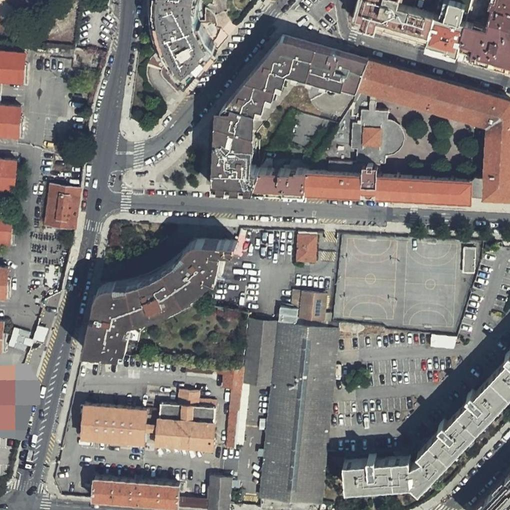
[(0,41),(72,47),(75,40),(81,0),(0,0),(0,41)]
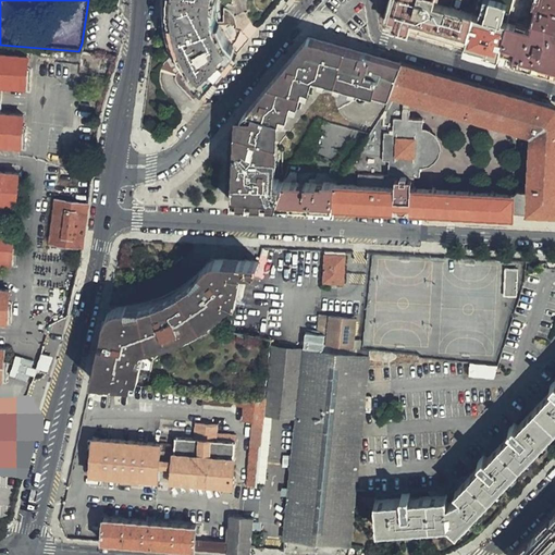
[(182,64),(174,48),(171,37),(169,24),(169,8),(169,0),(160,0),(160,19),(160,23),(161,35),(161,36),(165,51),(169,58),(172,65),(173,69),(182,82),(187,89),(199,100),(206,93),(195,83),(188,74),(182,64)]
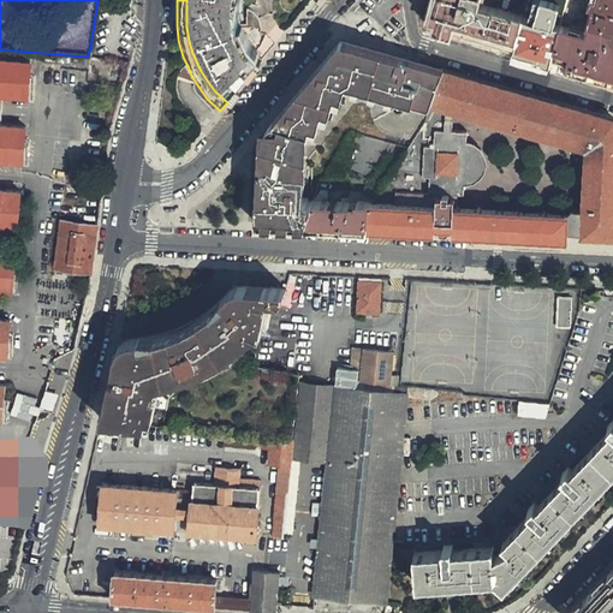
[(186,0),(186,9),(186,27),(189,41),(192,53),(201,71),(208,82),(215,91),(227,102),(256,67),(242,57),(239,54),(237,51),(234,45),(233,37),(232,27),(231,16),(233,0),(186,0)]
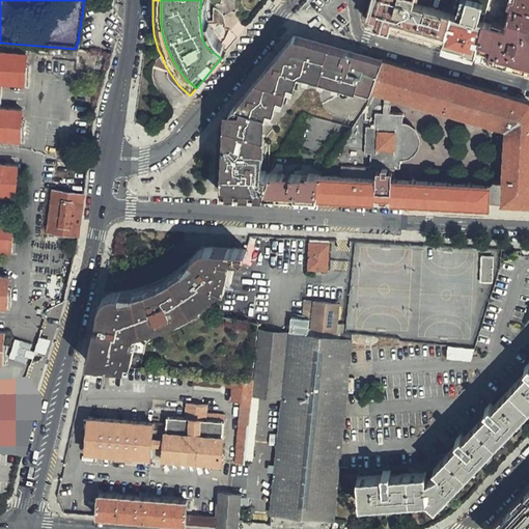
[(221,58),(225,54),(219,49),(217,47),(214,44),(211,40),(210,36),(209,32),(207,27),(207,23),(206,14),(207,0),(201,0),(199,14),(200,23),(201,32),(202,38),(204,44),(206,47),(209,49),(221,58)]
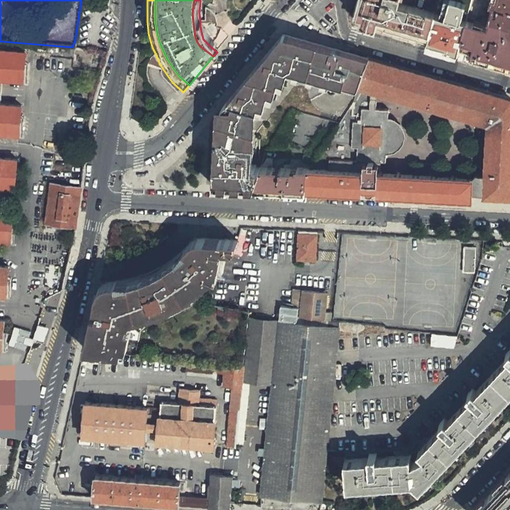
[(360,18),(363,0),(357,0),(353,16),(360,18)]
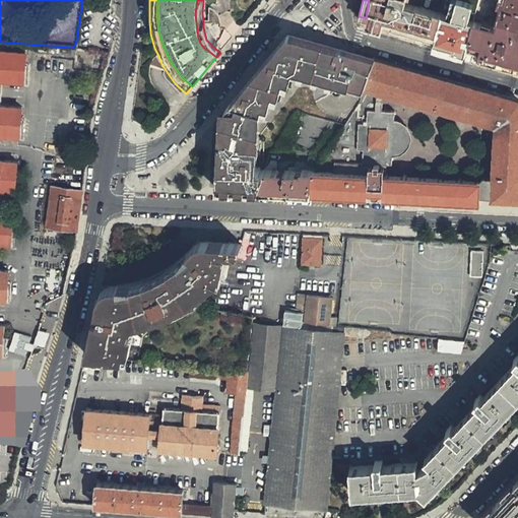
[(365,26),(432,46),(431,48),(430,52),(462,61),(463,55),(516,70),(517,68),(517,0),(477,0),(468,38),(436,28),(441,10),(421,5),(421,0),(369,0),(366,18),(365,26)]
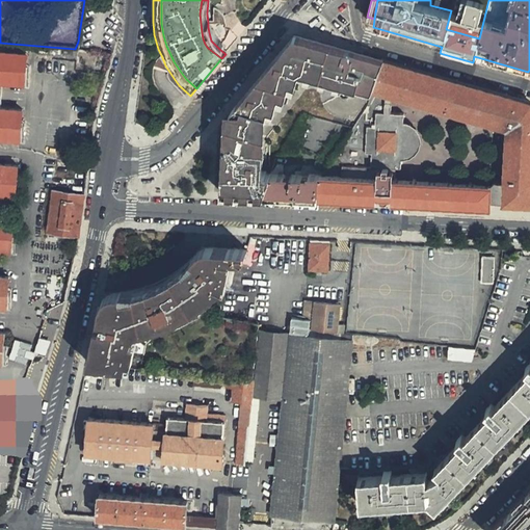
[(217,47),(219,49),(224,43),(228,36),(230,32),(226,30),(226,26),(226,22),(226,19),(223,16),(219,11),(214,9),(212,23),(208,23),(208,27),(209,32),(210,36),(211,41),(214,44),(217,47)]
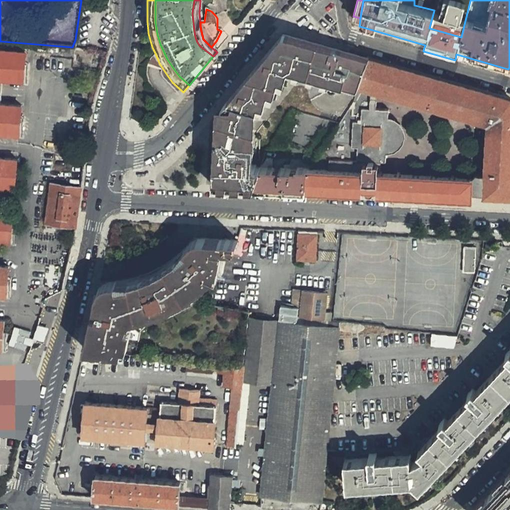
[(211,188),(296,192),(303,181),(304,169),(293,169),(293,171),(290,170),(290,167),(280,167),(280,170),(269,169),(270,161),(265,161),(259,169),(243,169),(243,161),(254,162),(254,145),(243,145),(253,112),(254,106),(260,108),(263,99),(264,94),(270,96),(272,87),(274,81),(280,83),(283,71),(289,73),(295,74),(314,79),(327,82),(341,86),(342,83),(348,85),(357,87),(366,59),(287,35),(286,38),(280,36),(269,49),(273,50),(270,61),(261,59),(259,66),(257,65),(255,72),(252,71),(250,78),(247,77),(245,85),(242,84),(240,91),(236,90),(229,98),(229,101),(231,104),(230,109),(226,109),(219,139),(218,163),(213,163),(211,188)]
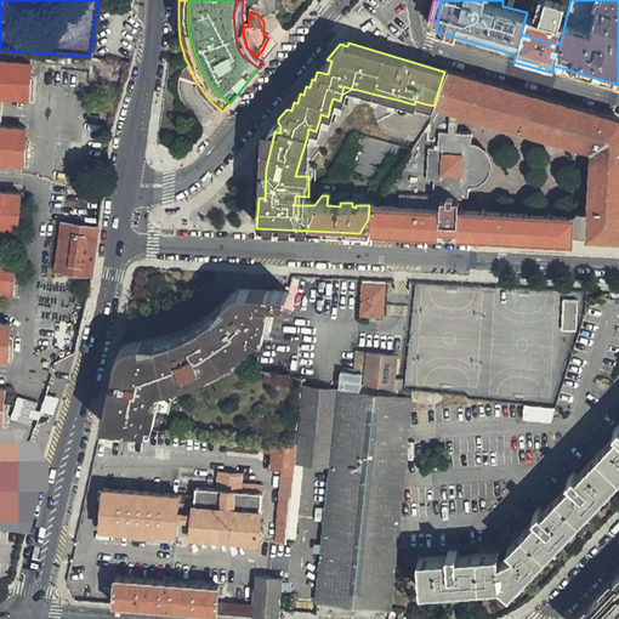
[(331,61),(327,60),(317,72),(328,74),(331,61)]
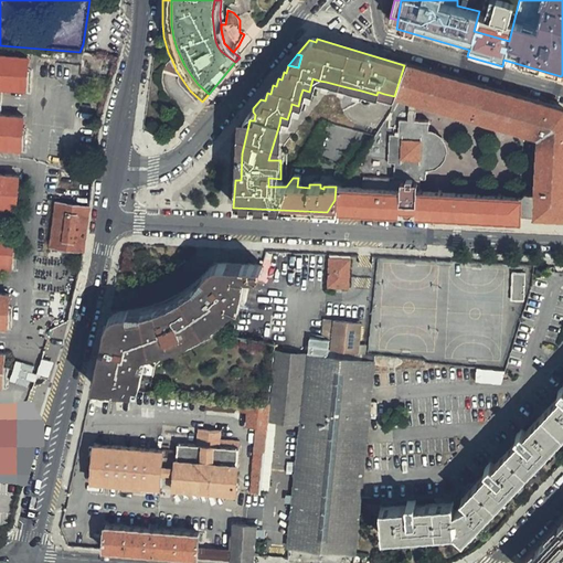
[(23,91),(25,60),(18,59),(4,57),(0,56),(0,88),(3,89),(23,91)]
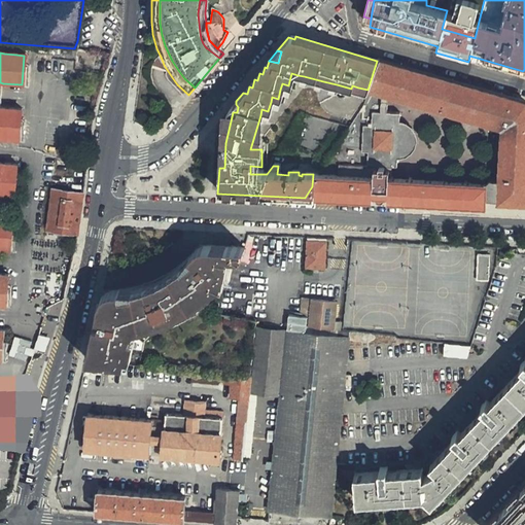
[(312,186),(305,198),(359,201),(359,197),(364,198),(365,201),(369,202),(371,198),(378,199),(378,202),(487,208),(488,200),(497,201),(496,203),(524,204),(524,106),(522,103),(377,61),(368,90),(362,106),(312,186)]
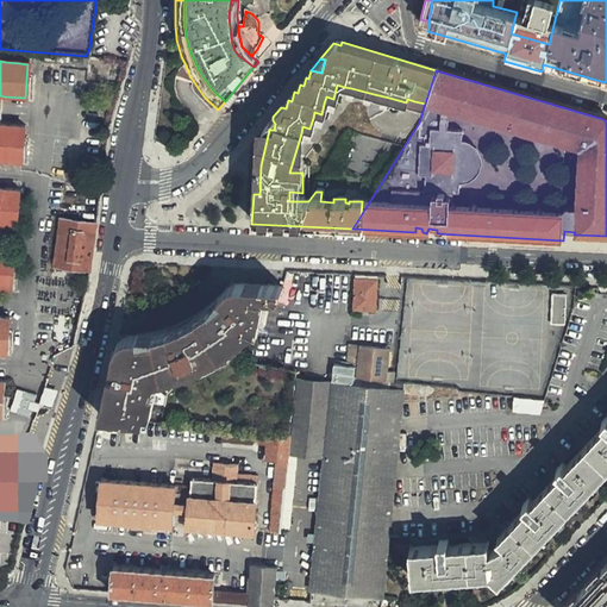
[(273,120),(273,117),(264,127),(262,131),(261,136),(258,141),(257,144),(257,146),(256,151),(255,157),(255,166),(254,194),(260,194),(261,166),(269,130),(274,130),(275,124),(273,120)]
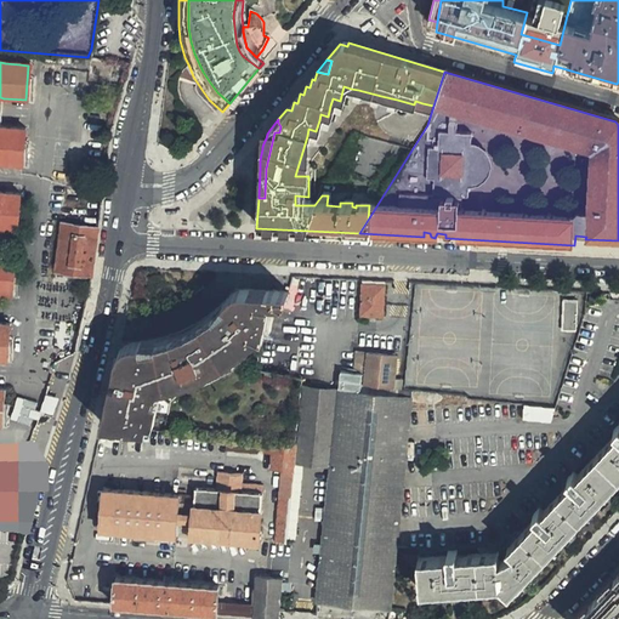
[(0,163),(21,166),(23,131),(1,129),(0,129),(0,163)]
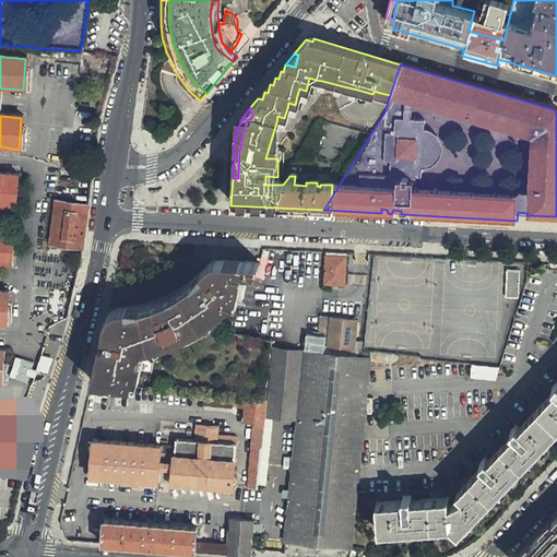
[(0,205),(14,206),(16,176),(0,174),(0,205)]
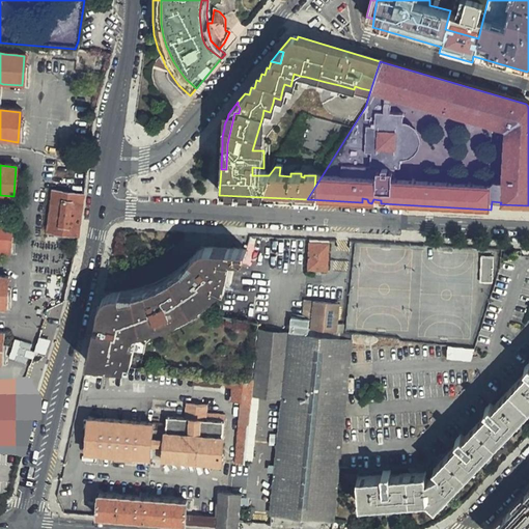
[(304,175),(315,175),(315,169),(301,168),(301,173),(301,176),(304,177),(304,175)]
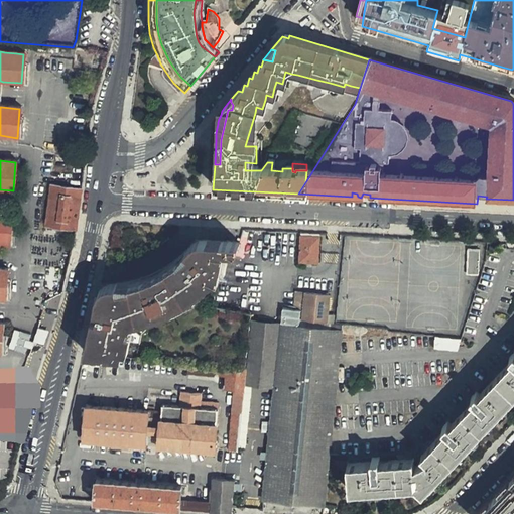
[(84,165),(77,164),(76,180),(82,181),(84,165)]
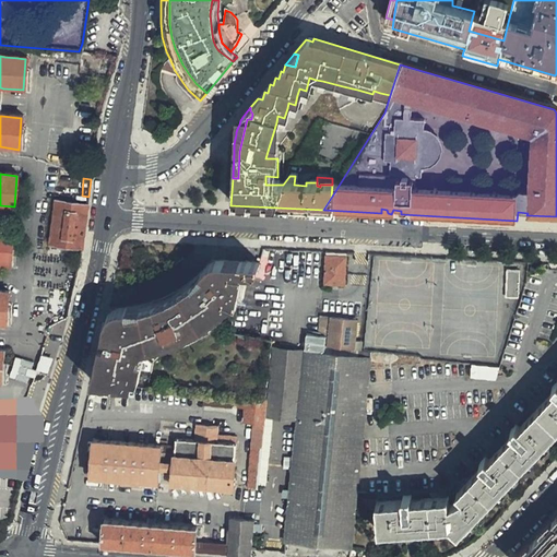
[(82,251),(87,206),(54,202),(47,246),(82,251)]
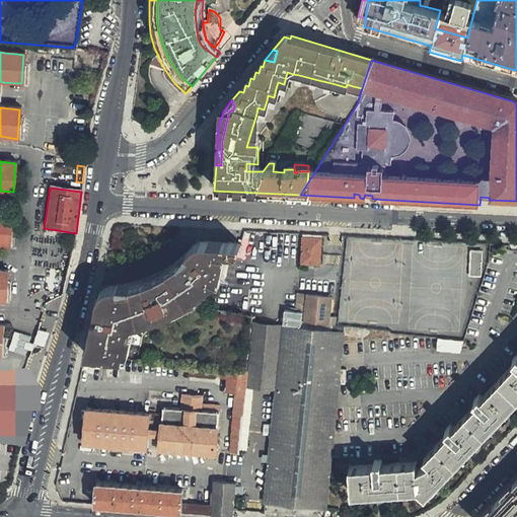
[(0,245),(8,246),(11,218),(0,216),(0,245)]
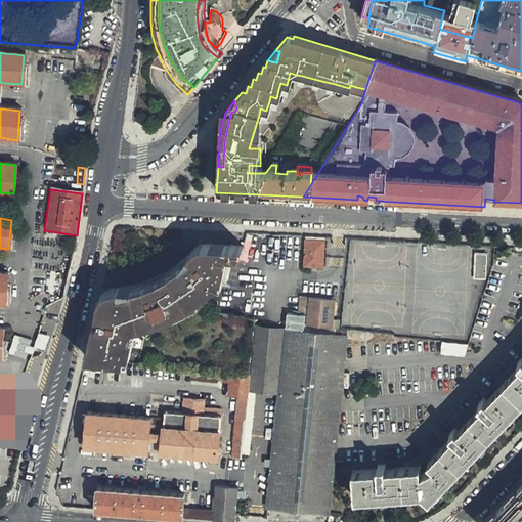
[(321,268),(322,242),(304,242),(303,268),(321,268)]
